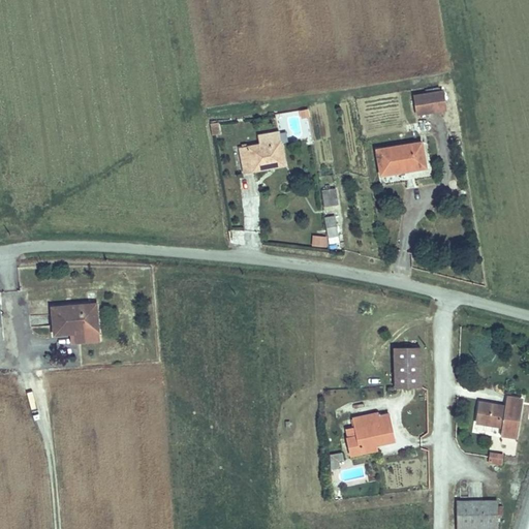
[(443,110),(441,92),(412,96),(415,115),(443,110)]
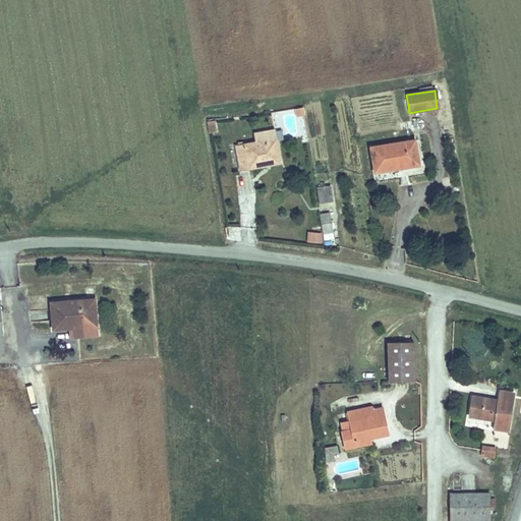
[(207,120),(207,133),(216,133),(216,120),(207,120)]
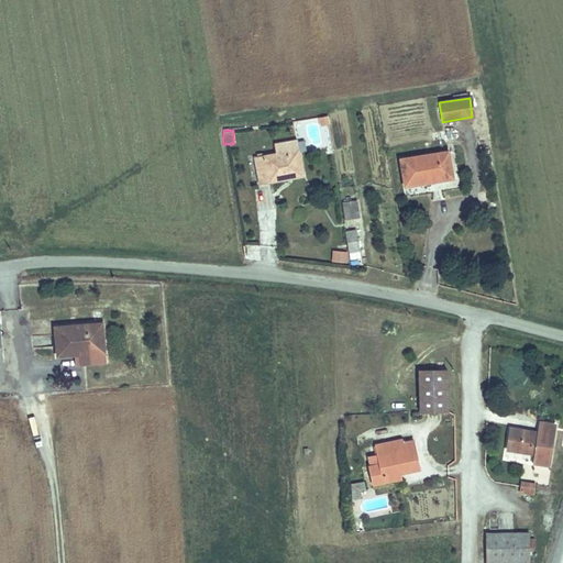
[(274,143),(276,152),(299,147),(298,140),(274,143)]
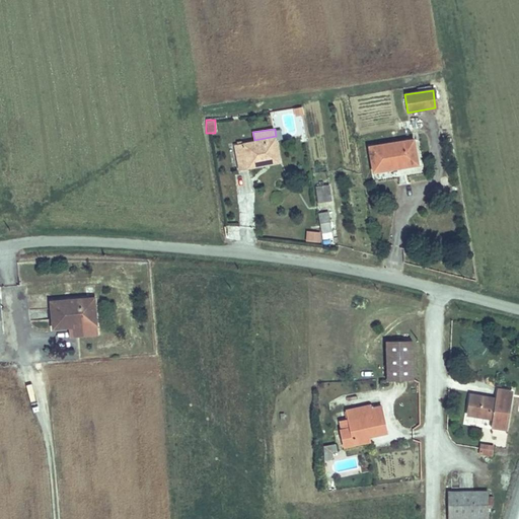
[(238,170),(266,166),(264,156),(279,153),(276,136),(254,140),(234,143),(238,170)]
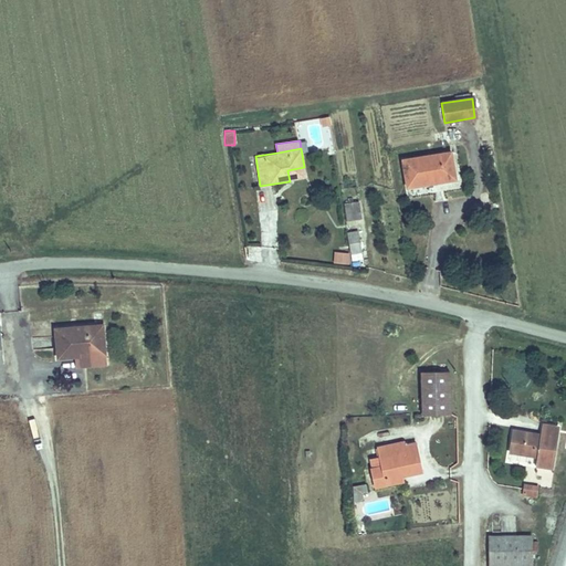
[(450,153),(400,163),(406,188),(456,179),(450,153)]
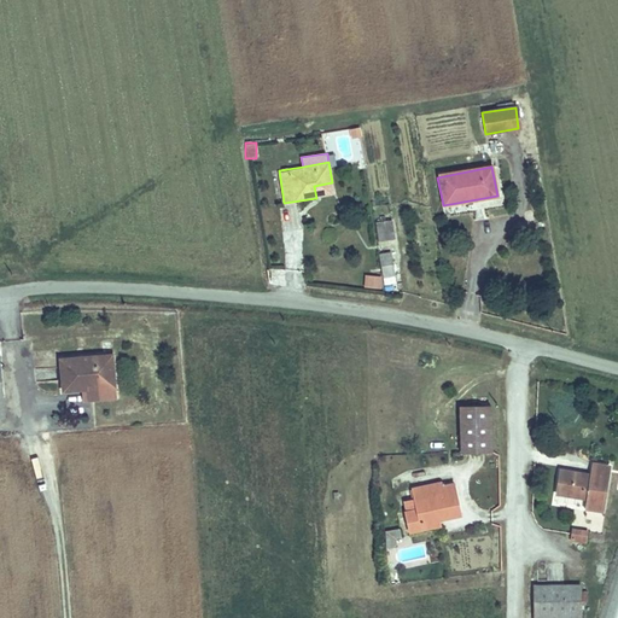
[(314,186),(316,198),(334,194),(332,182),(314,186)]
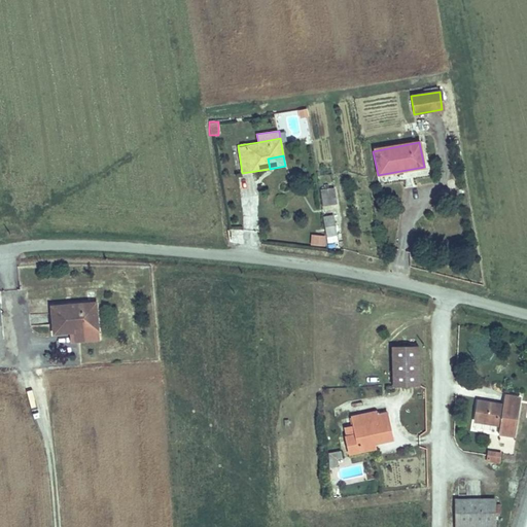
[(325,202),(337,200),(335,190),(323,191),(325,202)]
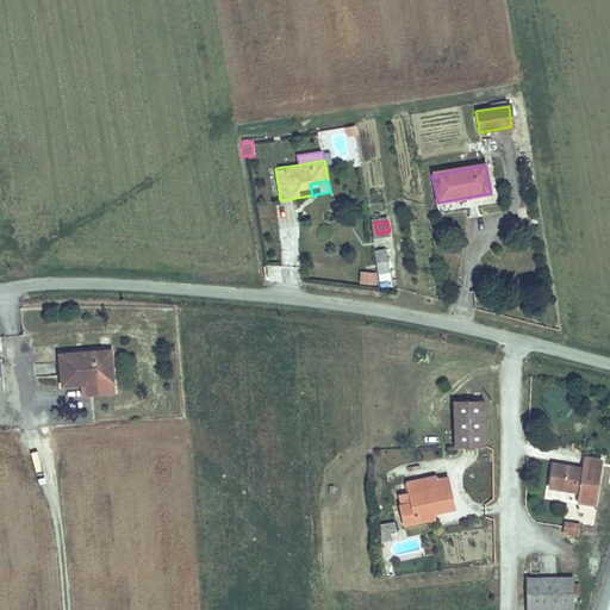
[(390,254),(380,255),(383,266),(391,265),(390,254)]
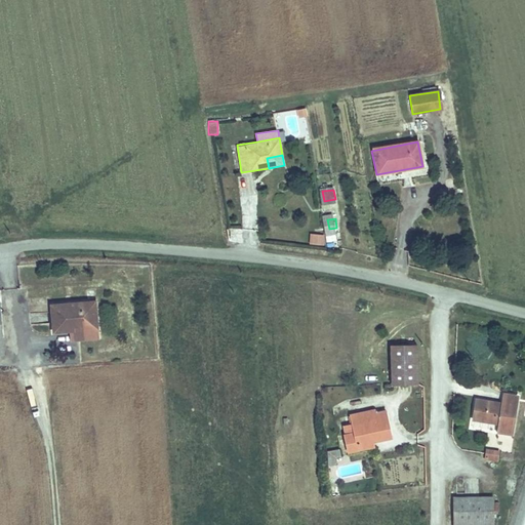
[(241,229),(232,229),(232,241),(241,241),(241,229)]
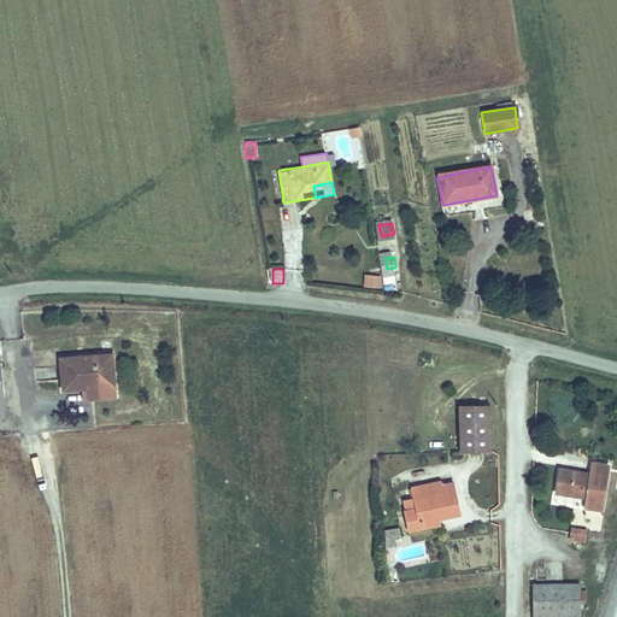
[(364,287),(381,287),(381,275),(364,275),(364,287)]
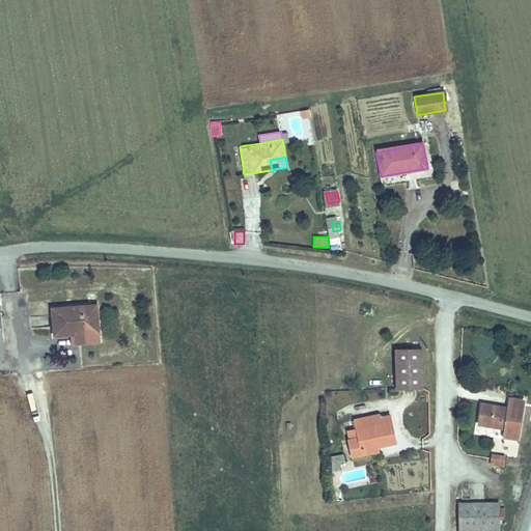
[(91,319),(98,318),(96,306),(52,309),(54,335),(75,334),(75,330),(92,328),(91,319)]
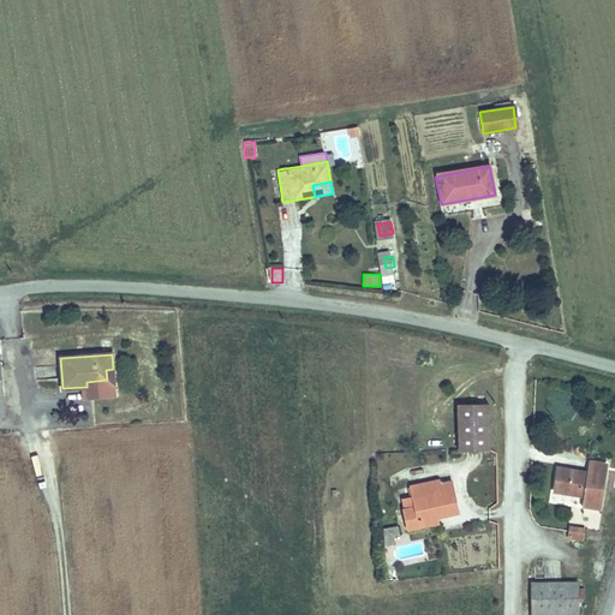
[(87,387),(114,384),(113,369),(106,370),(107,380),(87,382),(87,387)]
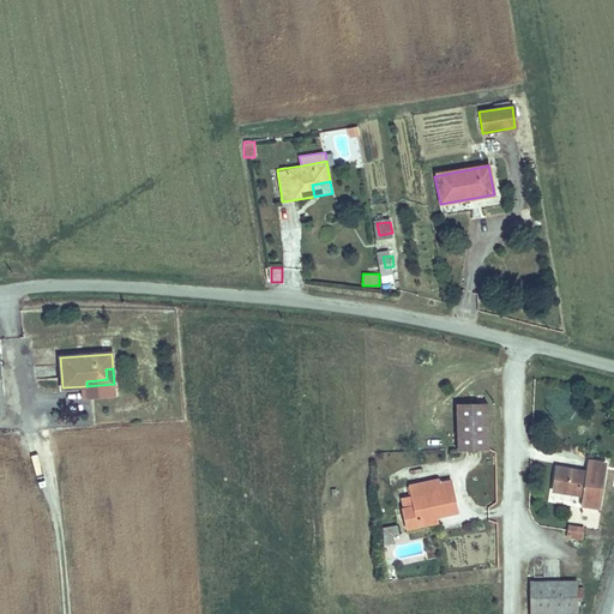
[(492,450),(489,403),(457,405),(459,452),(492,450)]
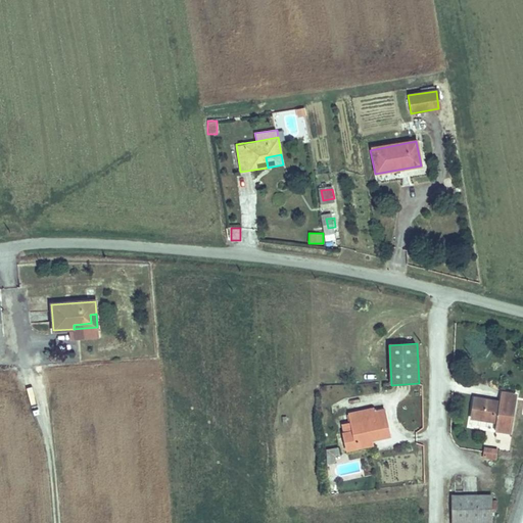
[(511,435),(516,395),(502,393),(501,406),(489,405),(489,401),(474,400),(472,420),(497,423),(495,433),(511,435)]
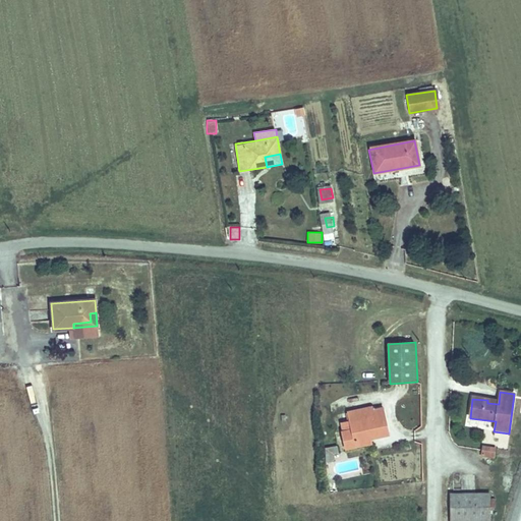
[(355,444),(388,436),(381,408),(369,411),(368,408),(348,413),(352,430),(343,433),(347,452),(357,450),(355,444)]
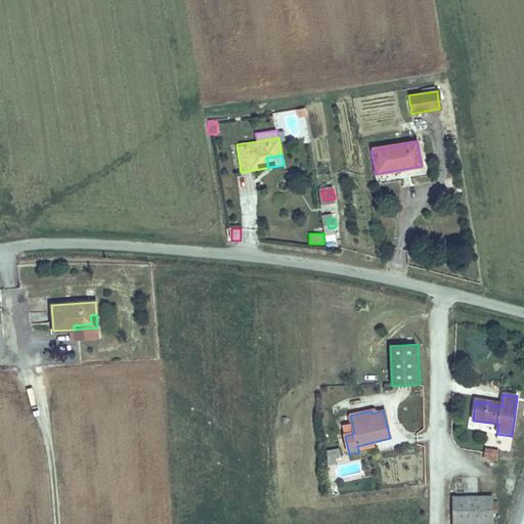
[(496,460),(497,450),(486,449),(485,459),(496,460)]
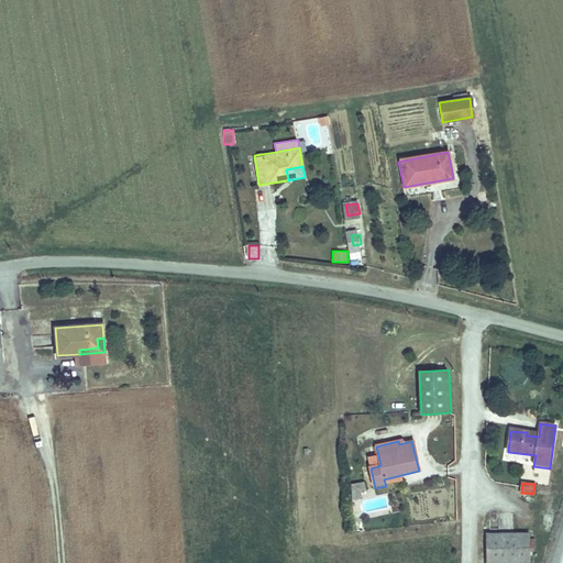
[(366,484),(351,486),(353,501),(363,500),(362,494),(367,493),(366,484)]
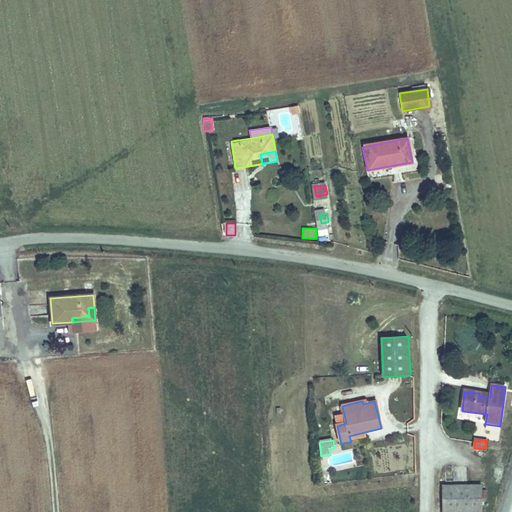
[(480,508),(479,486),(443,486),(443,509),(480,508)]
